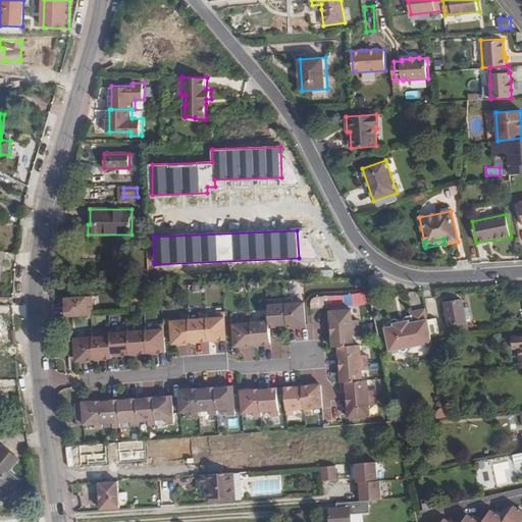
[(353,294),(353,305),(366,304),(366,293),(353,294)]
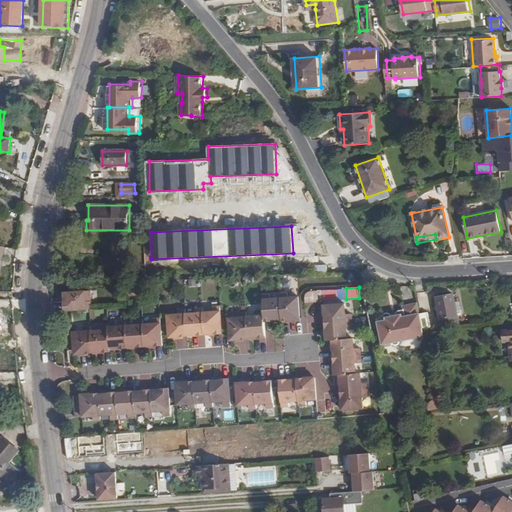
[(64,303),(65,311),(92,309),(92,301),(87,302),(86,291),(65,293),(66,303),(64,303)]
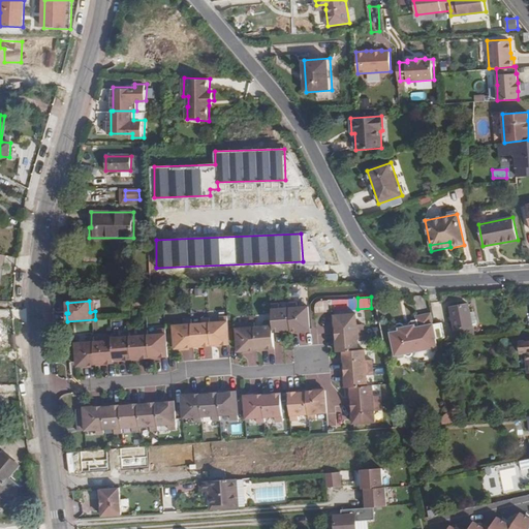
[(331,301),(317,301),(318,312),(332,311),(331,301)]
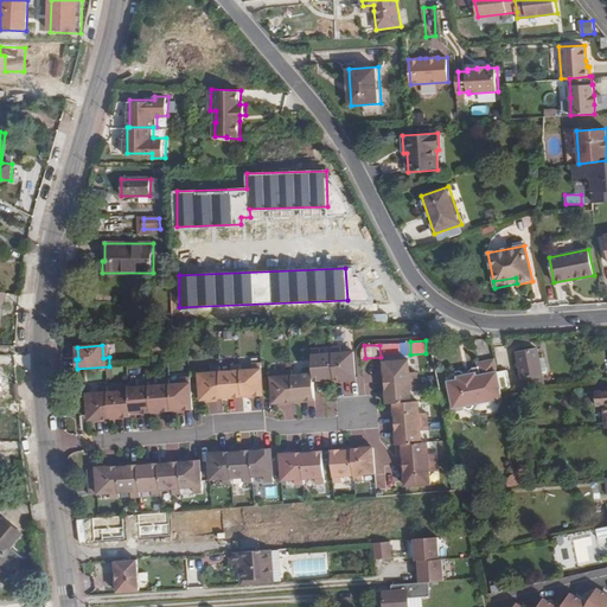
[(517,352),(523,387),(544,385),(537,349),(517,352)]
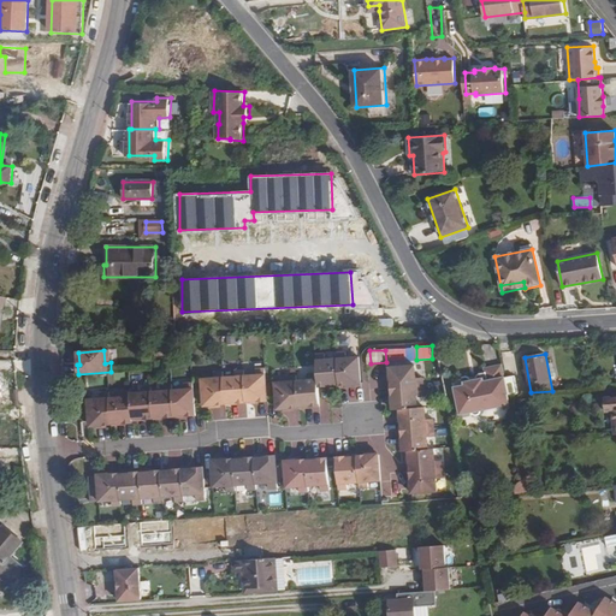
[(276,385),(277,410),(282,410),(282,412),(298,410),(298,409),(311,408),(311,409),(319,409),(318,390),(326,389),(326,388),(338,386),(338,389),(355,386),(355,385),(360,385),(357,360),(345,360),(345,355),(336,355),(336,361),(324,362),(324,356),(315,357),(317,375),(308,377),(308,383),(296,383),(296,378),(288,378),(288,384),(276,385)]
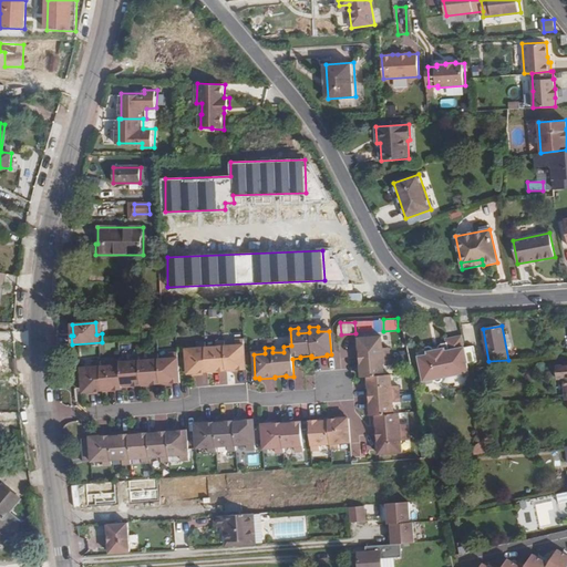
[(468,368),(463,336),(446,339),(447,343),(442,343),(441,344),(440,346),(440,347),(440,349),(434,349),(433,348),(432,347),(430,346),(426,347),(428,354),(420,356),(423,377),(430,375),(433,379),(436,380),(437,381),(439,381),(440,381),(441,380),(442,377),(451,375),(452,374),(453,373),(453,372),(453,371),(457,374),(462,373),(461,370),(468,368)]
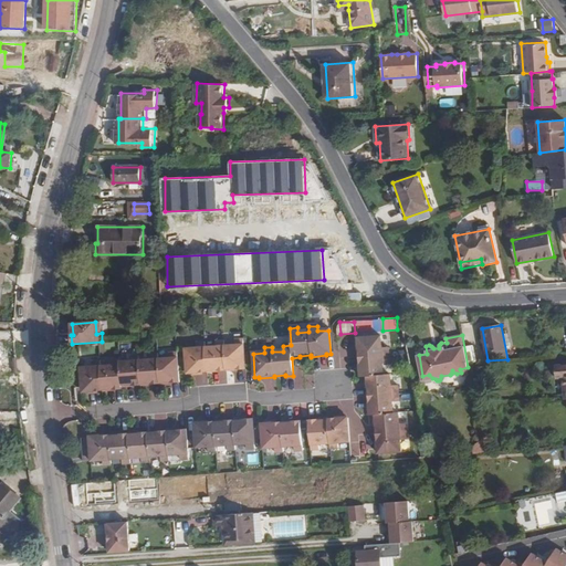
[(380,338),(357,339),(358,359),(359,379),(366,378),(369,416),(374,416),(377,454),(400,452),(399,441),(406,441),(405,425),(398,426),(398,413),(392,415),(391,404),(398,402),(397,387),(390,387),(389,376),(383,376),(383,366),(389,365),(388,349),(381,349),(380,338)]
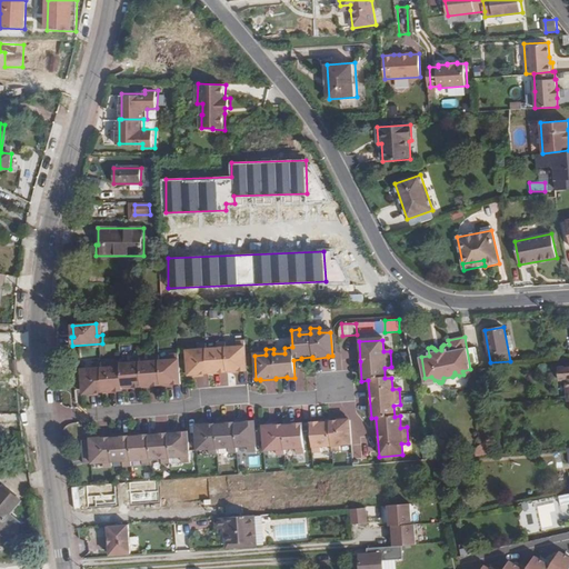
[(187,351),(189,376),(192,375),(193,376),(209,376),(208,373),(219,373),(220,375),(228,375),(228,372),(239,372),(239,373),(248,372),(246,342),(237,343),(238,348),(227,349),(227,343),(218,345),(218,350),(207,350),(207,345),(198,346),(199,351),(187,351)]
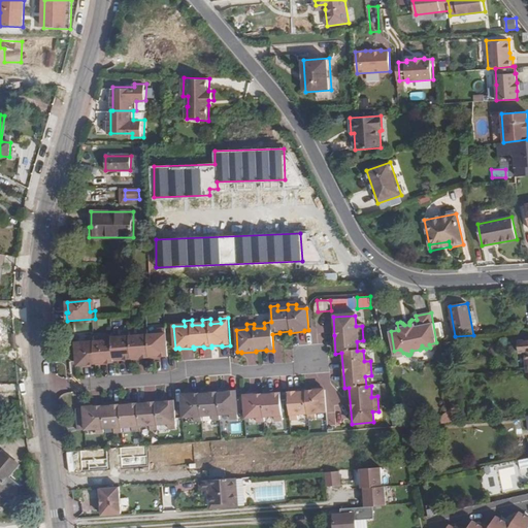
[(87,341),(75,342),(77,364),(81,364),(81,365),(96,364),(96,363),(106,363),(106,364),(113,363),(113,360),(124,359),(124,360),(132,360),(132,359),(141,358),(141,359),(150,359),(150,358),(160,357),(160,358),(168,358),(166,329),(158,330),(159,335),(149,335),(147,330),(140,331),(140,336),(130,336),(130,331),(122,332),(122,337),(112,337),(112,335),(104,336),(104,340),(94,341),(94,336),(87,337),(87,341)]
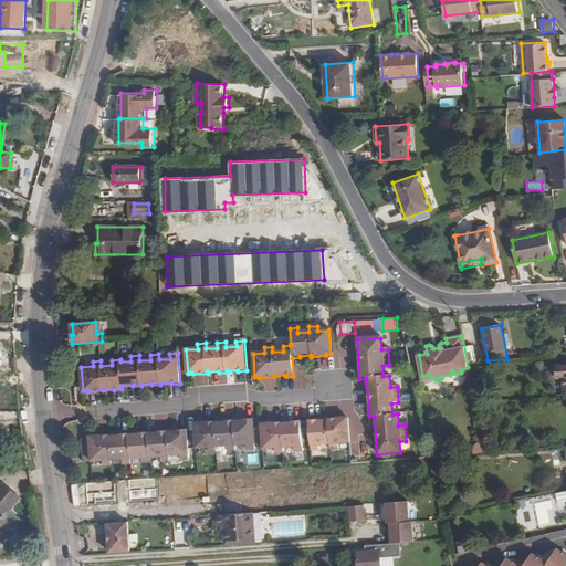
[(563,379),(565,400),(565,399),(565,364),(556,366),(557,379),(563,379)]
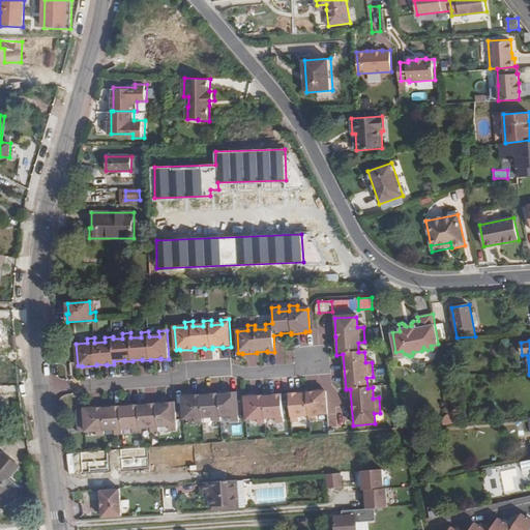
[(274,351),(275,363),(283,363),(283,350),(274,351)]
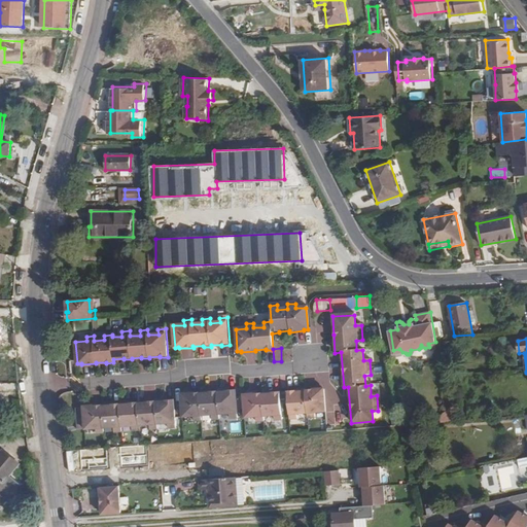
[(180,349),(180,358),(192,358),(192,349),(180,349)]
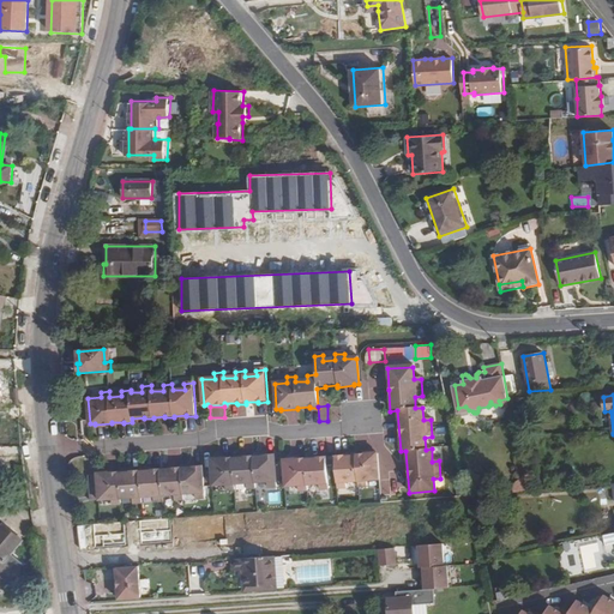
[(335,457),(337,489),(347,489),(345,483),(357,482),(357,488),(367,487),(367,481),(379,481),(377,455),(372,456),(372,455),(365,455),(355,456),(355,457),(344,458),(343,456),(335,457)]
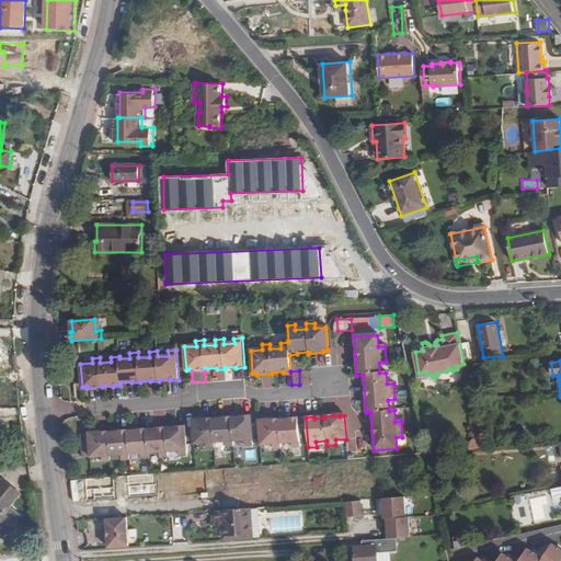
[(192,422),(194,445),(205,444),(206,449),(214,449),(214,444),(225,443),(225,448),(233,448),(233,443),(243,442),(244,447),(252,447),(250,416),(242,418),(242,419),(231,420),(231,418),(224,419),(224,420),(213,421),(213,419),(197,420),(197,421),(192,422)]
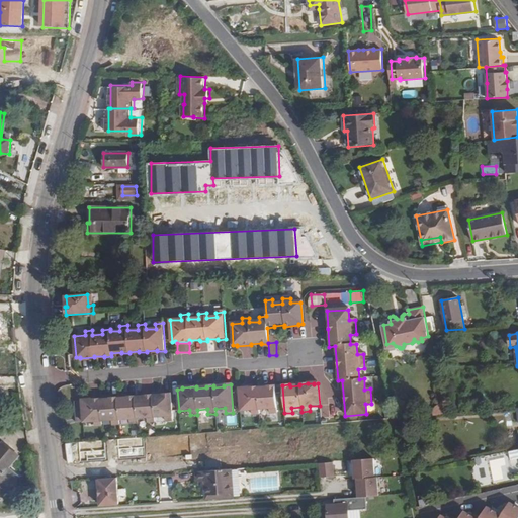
[(240,391),(241,412),(252,411),(252,416),(259,415),(259,410),(269,409),(269,414),(277,414),(275,386),(267,386),(267,387),(257,389),(257,387),(243,389),(244,390),(240,391)]
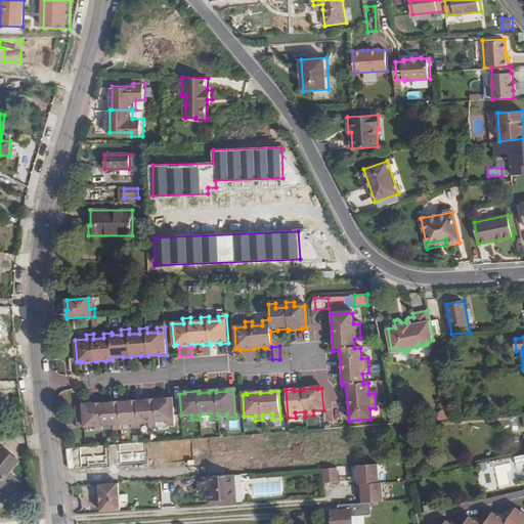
[(83,404),(84,427),(94,426),(95,431),(102,430),(102,426),(113,425),(113,430),(121,429),(120,425),(130,424),(131,429),(138,428),(138,424),(148,423),(148,427),(157,427),(156,423),(166,422),(167,426),(174,426),(172,398),(165,398),(165,400),(155,400),(155,399),(146,400),(146,401),(137,401),(137,400),(129,401),(129,402),(119,402),(119,401),(111,402),(112,403),(101,403),(101,402),(87,403),(87,404),(83,404)]
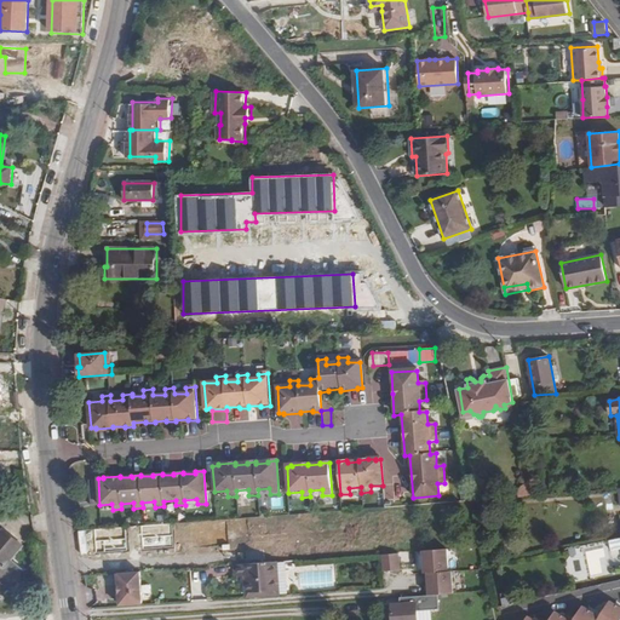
[(520,497),(530,497),(528,486),(527,486),(526,486),(526,487),(524,487),(523,488),(522,489),(521,491),(521,492),(520,493),(520,494),(520,495),(520,497)]
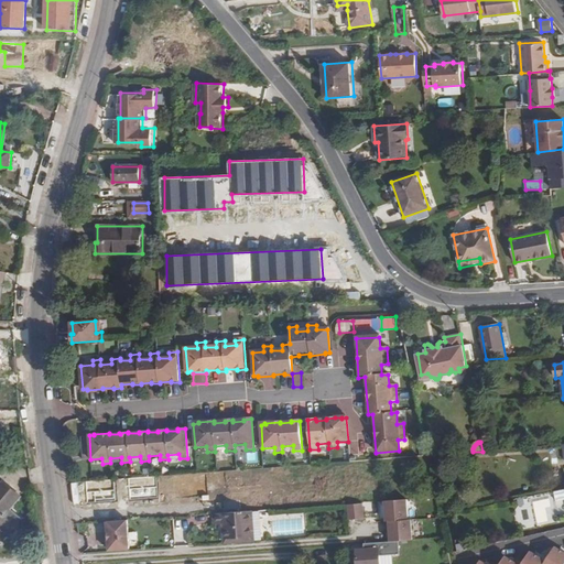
[(199,484),(223,484),(223,474),(199,473),(199,484)]
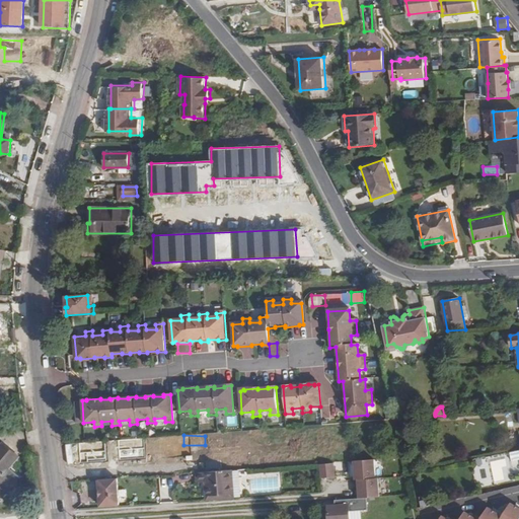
[(246,441),(235,442),(236,459),(247,459),(246,441)]
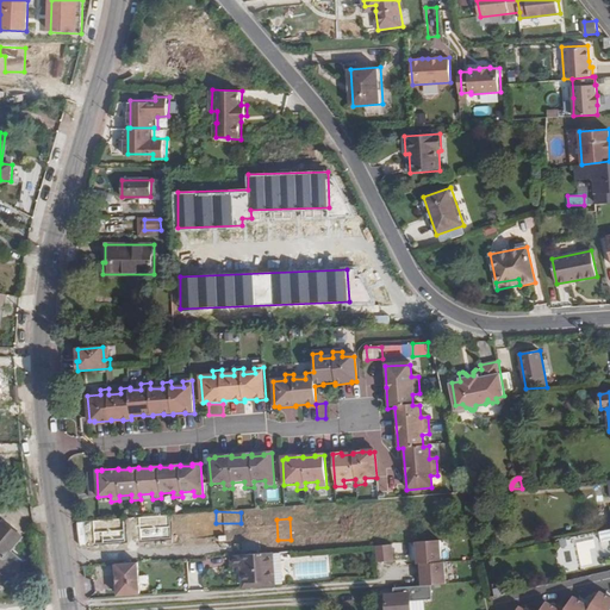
[(5,547),(17,533),(4,521),(0,524),(0,577),(5,582),(23,561),(12,553),(5,547)]
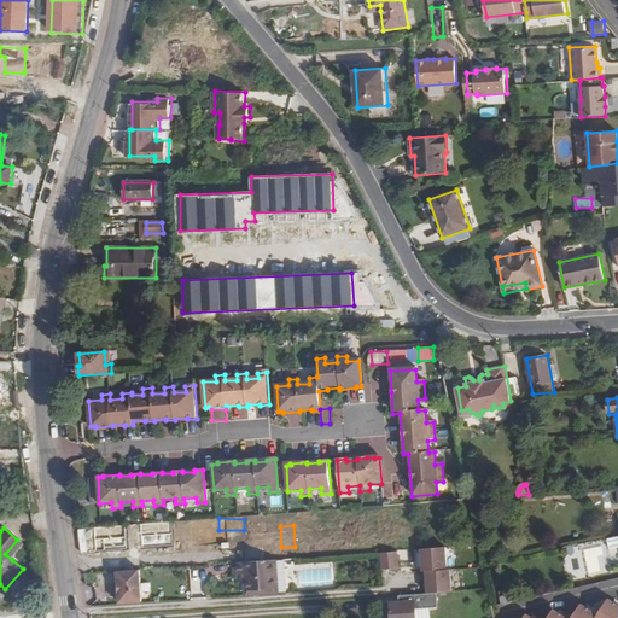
[(24,546),(17,540),(5,554),(12,560),(24,546)]
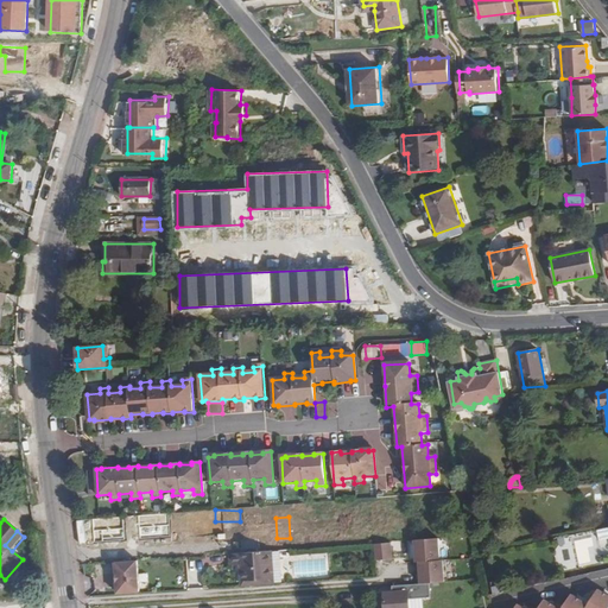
[(438,539),(415,542),(416,562),(419,562),(439,561),(438,539)]
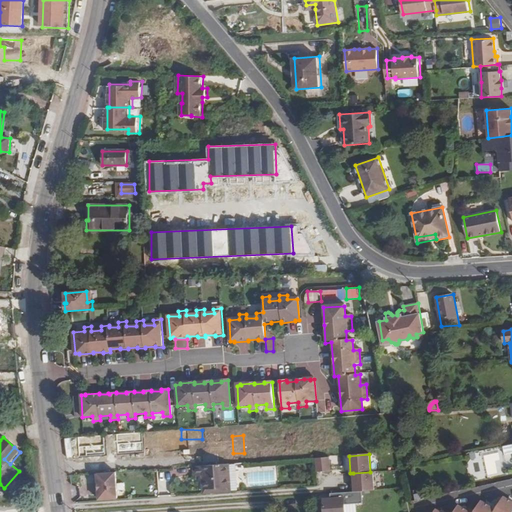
[(318,472),(333,470),(331,456),(316,458),(318,472)]
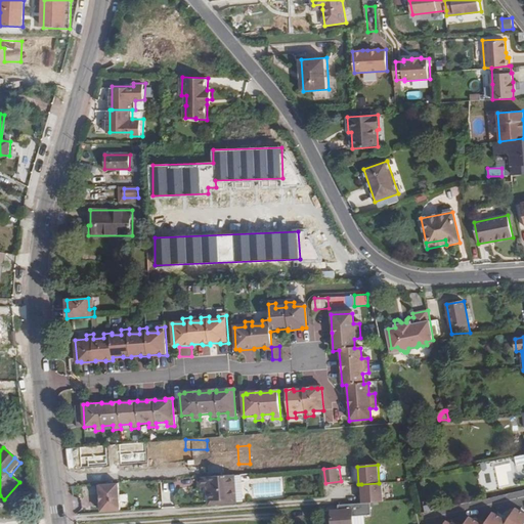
[(234,475),(198,477),(199,487),(208,487),(209,505),(236,503),(234,475)]
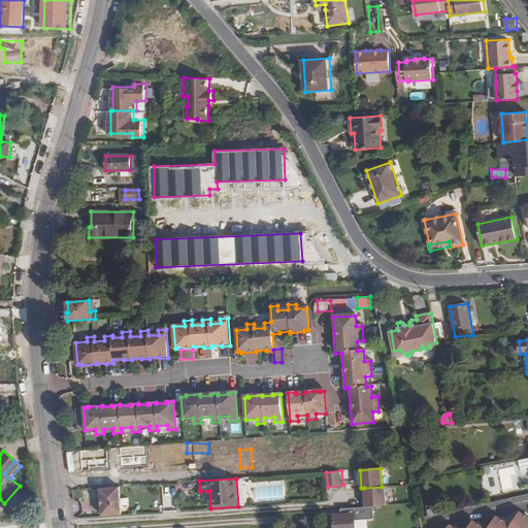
[(125,487),(101,488),(102,516),(125,515),(125,487)]
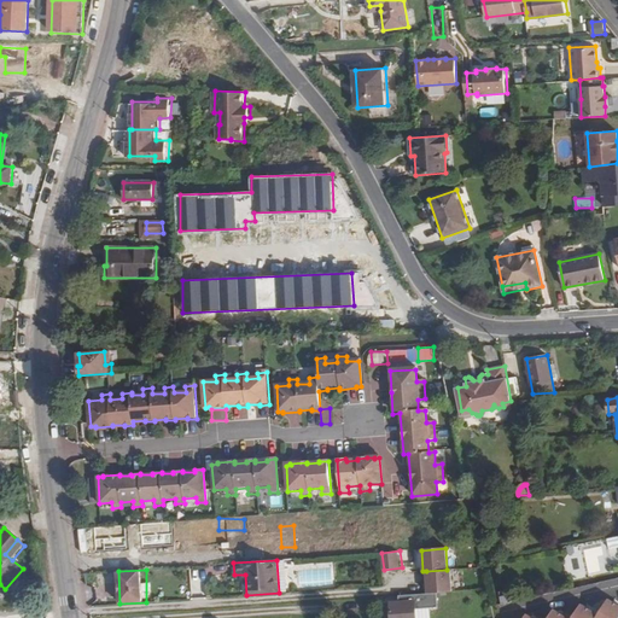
[(447,570),(426,571),(427,593),(437,593),(452,592),(450,570),(447,570)]
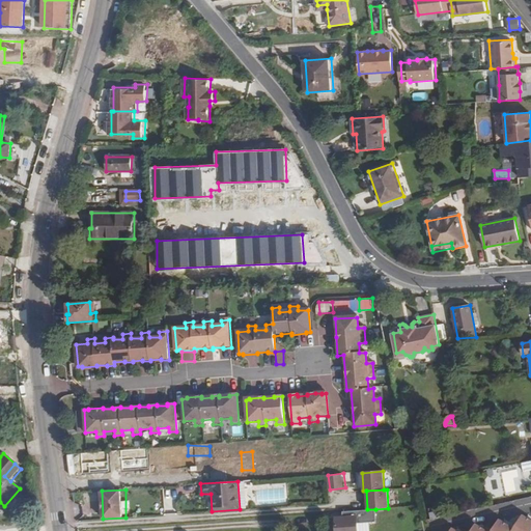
[(342,516),(336,518),(336,530),(357,530),(357,525),(376,523),(375,509),(367,509),(342,511),(342,516)]
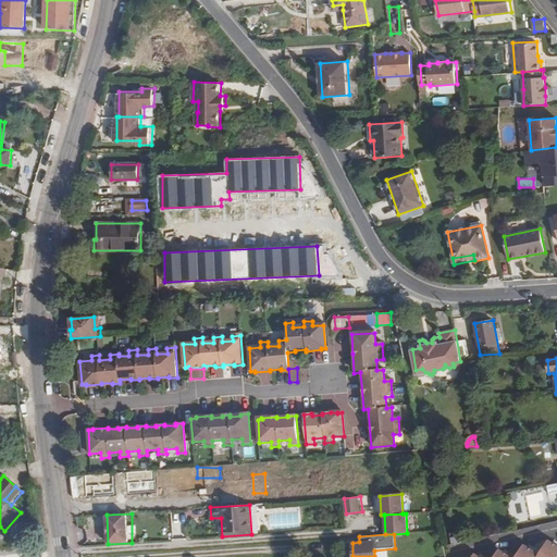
[(556,556),(556,545),(547,540),(539,554),(535,556),(556,556)]
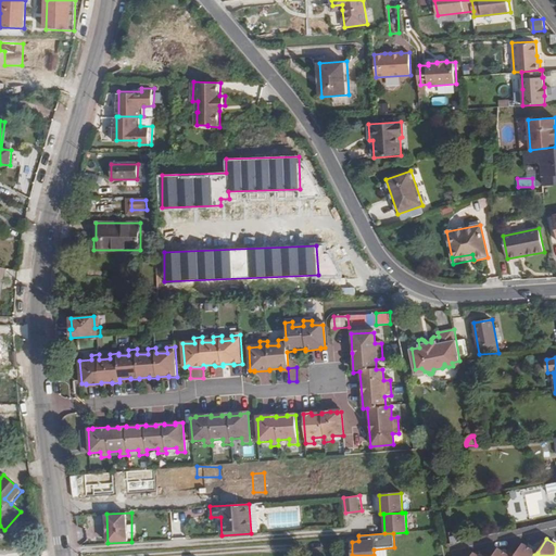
[(522,543),(514,555),(534,555),(538,553),(522,543)]
